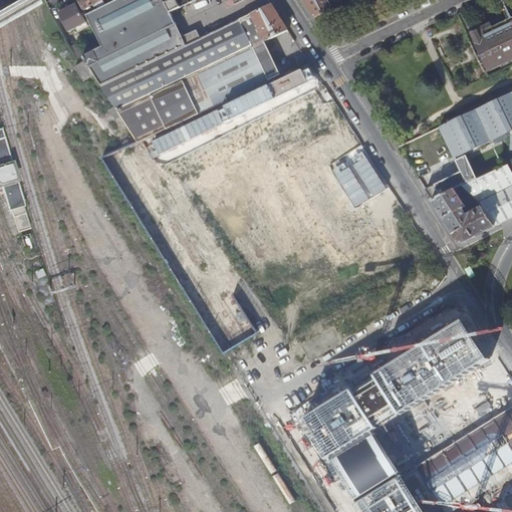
[(83,8),(79,0),(77,0),(57,11),(66,28),(73,25),(84,19),(79,10),(83,8)]
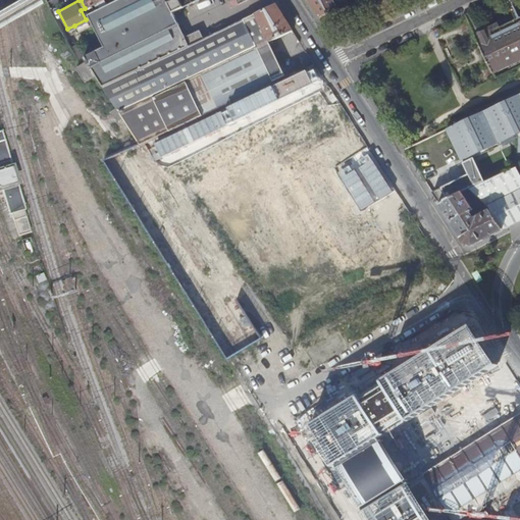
[(81,0),(85,8),(95,3),(97,8),(107,3),(105,0),(109,0),(110,2),(114,0),(81,0)]
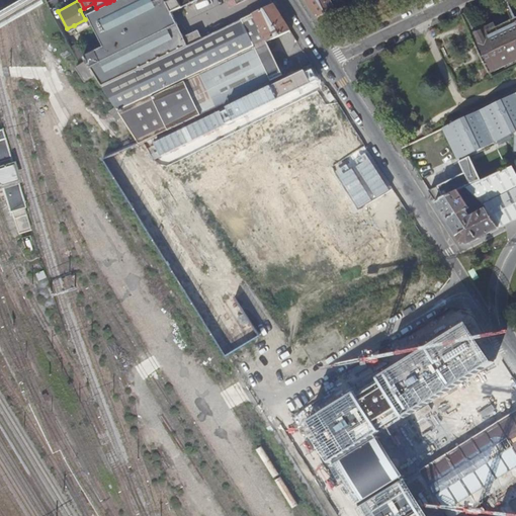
[(94,74),(100,84),(140,65),(171,51),(202,35),(197,27),(182,34),(171,11),(193,0),(113,0),(109,2),(106,3),(96,8),(87,13),(102,45),(85,54),(82,55),(85,59),(94,74)]
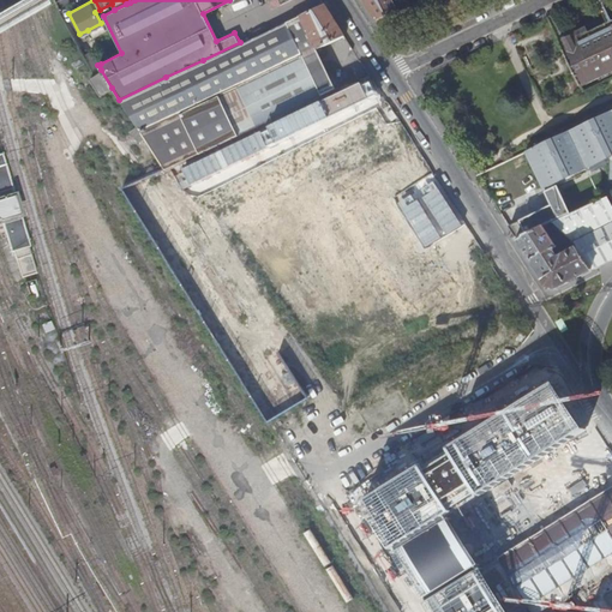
[(363,0),(375,18),(408,3),(407,0),(363,0)]
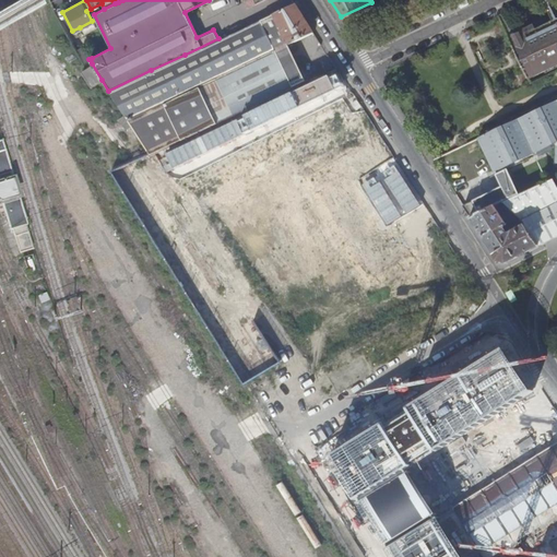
[(218,38),(185,55),(151,70),(108,91),(127,119),(139,113),(190,89),(274,48),(286,43),(311,31),(294,2),(218,38)]
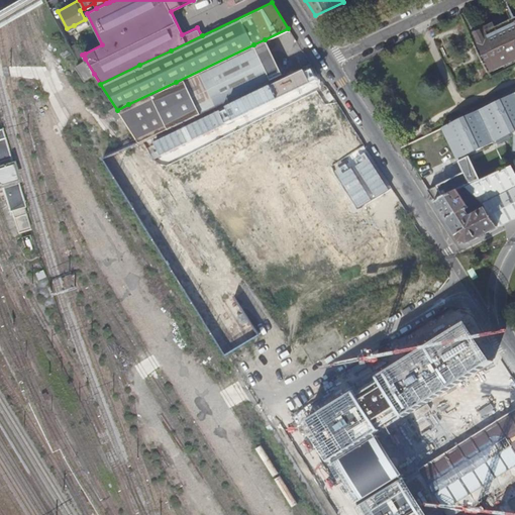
[(469,8),(459,13),(487,70),(514,56),(514,20),(497,29),(493,22),(477,30),(472,20),(475,19),(469,8)]
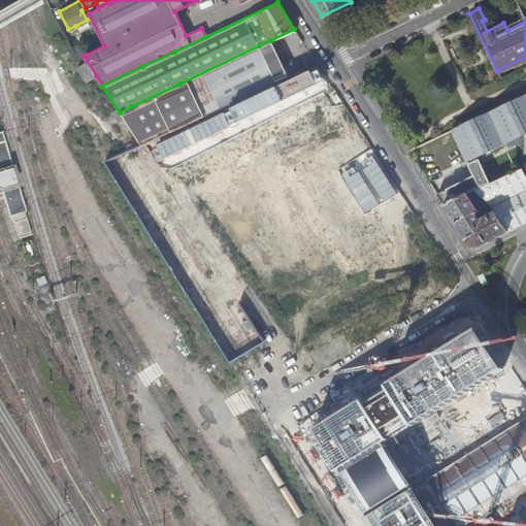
[(87,20),(75,26),(77,29),(79,28),(89,23),(87,20)]
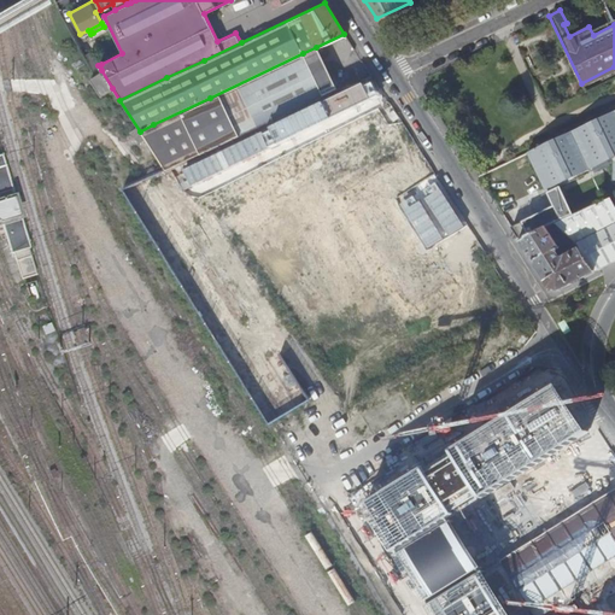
[(335,88),(316,47),(303,53),(322,94),(335,88)]
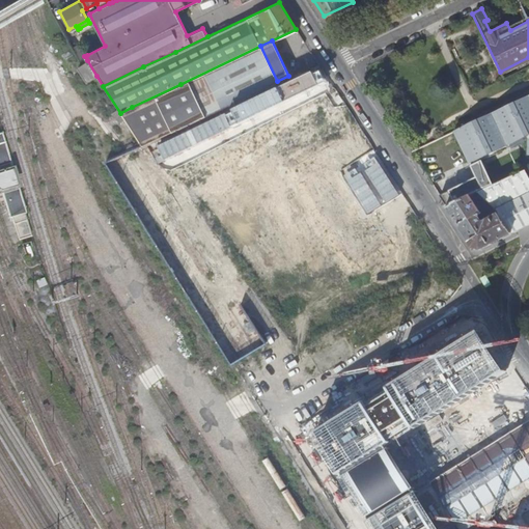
[(80,42),(72,47),(79,59),(84,56),(87,55),(80,42)]
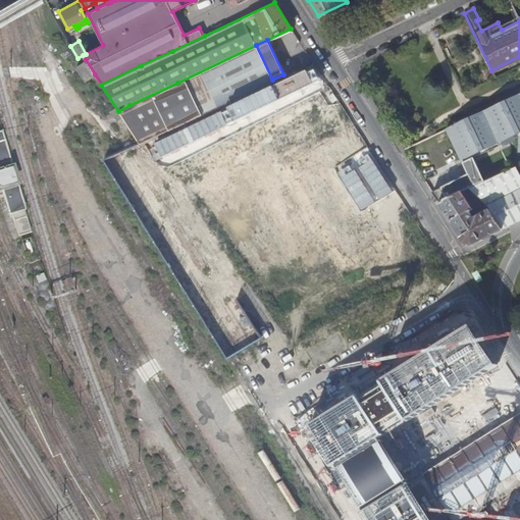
[(130,105),(118,111),(118,112),(127,125),(139,144),(143,142),(173,126),(229,100),(272,80),(256,45),(177,83),(130,105)]
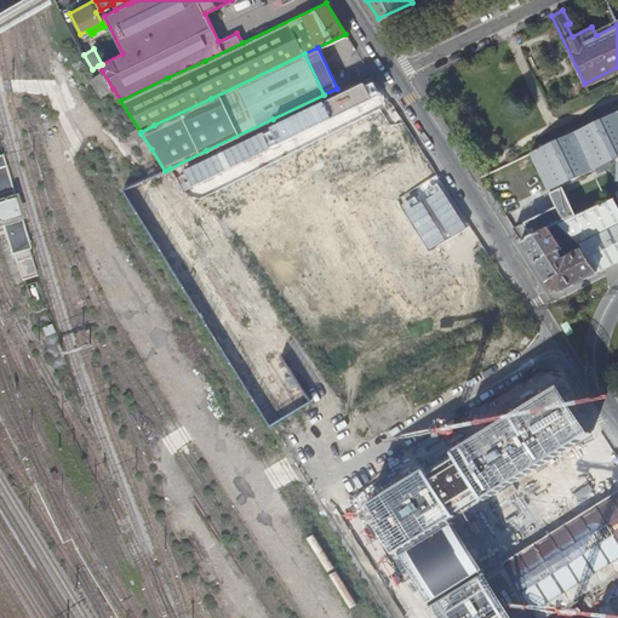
[(113,89),(102,70),(90,78),(101,96),(113,89)]
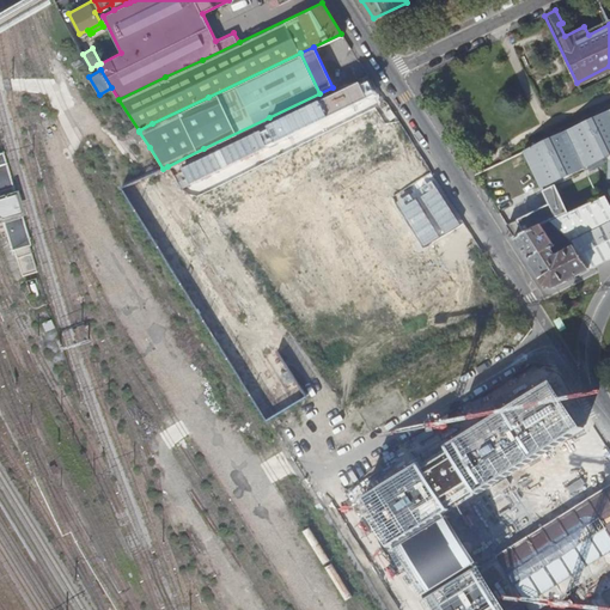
[(260,129),(181,168),(189,183),(365,98),(358,81),(267,126),(268,128),(260,132),(260,129)]
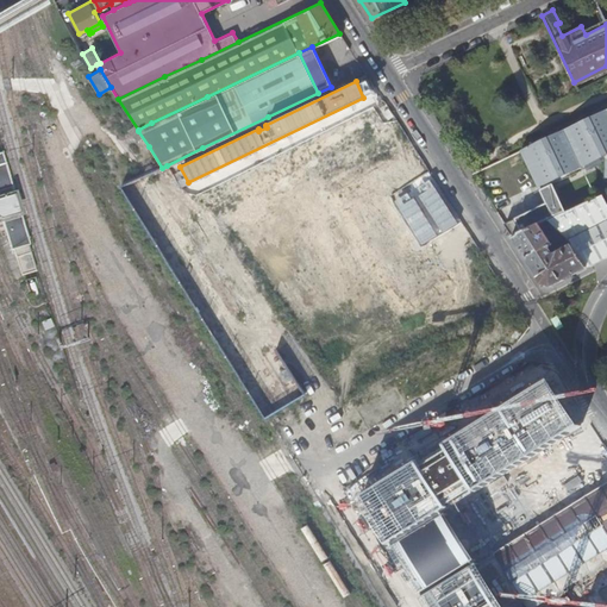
[(551,216),(565,210),(554,185),(606,160),(606,107),(520,149),(524,156),(534,180),(537,185),(546,204),(551,216)]
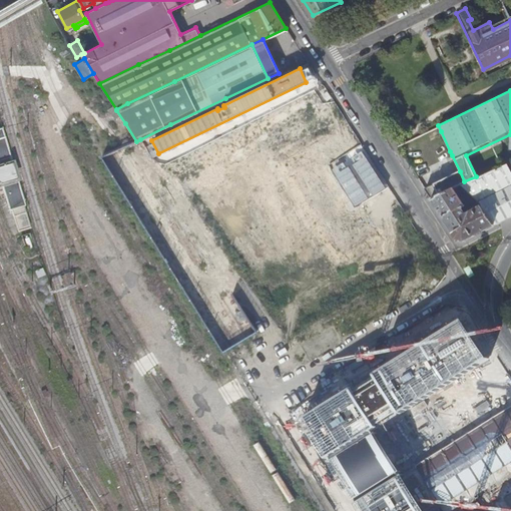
[(125,123),(116,110),(111,113),(119,126),(125,123)]
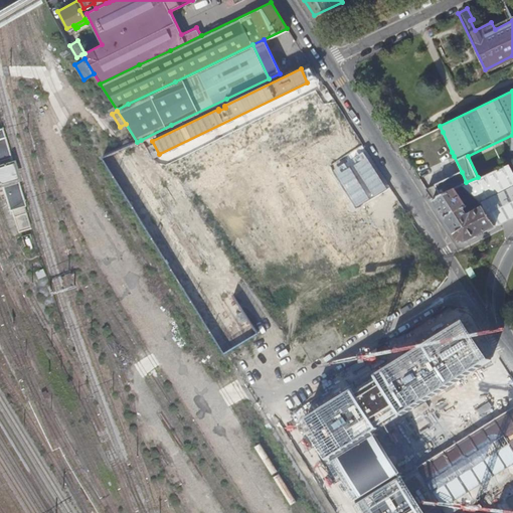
[(18,179),(1,127),(0,127),(0,181),(1,182),(8,207),(10,207),(17,229),(28,225),(22,204),(24,203),(17,180),(18,179)]
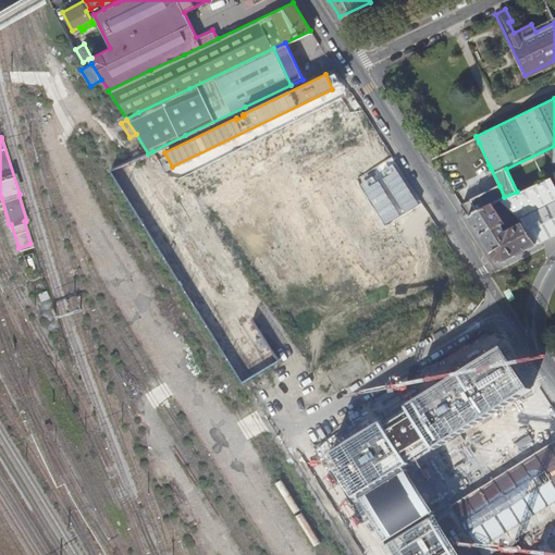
[(368,146),(231,201),(246,241),(318,212),(335,257),(409,227),(389,175),(381,179),(368,146)]
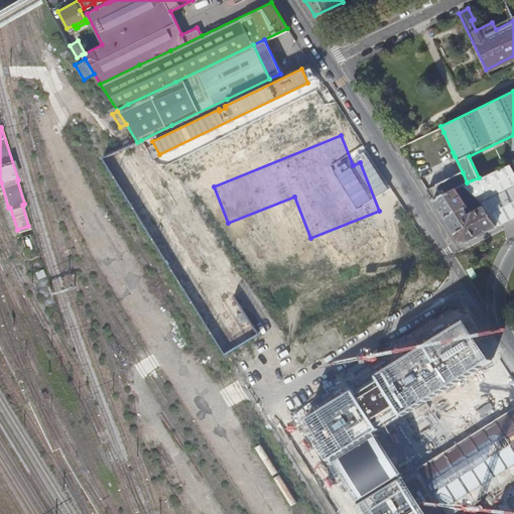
[(489,198),(513,184),(513,175),(508,164),(479,177),(489,198)]
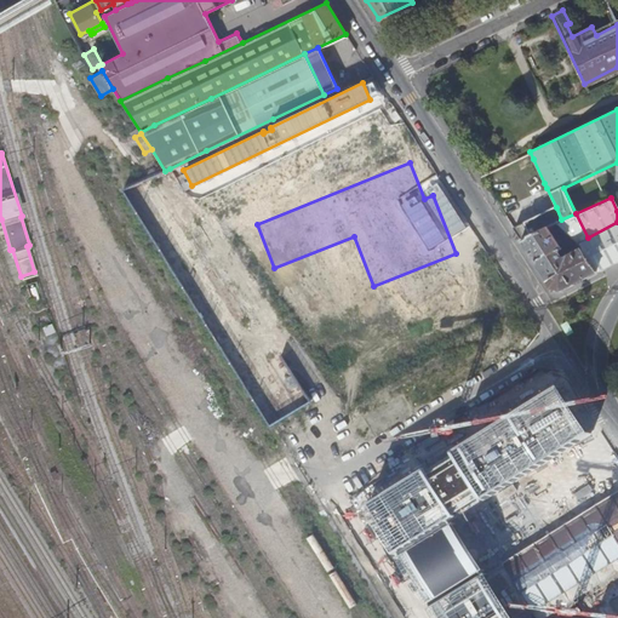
[(542,213),(547,227),(548,227),(555,222),(561,219),(556,207),(542,213)]
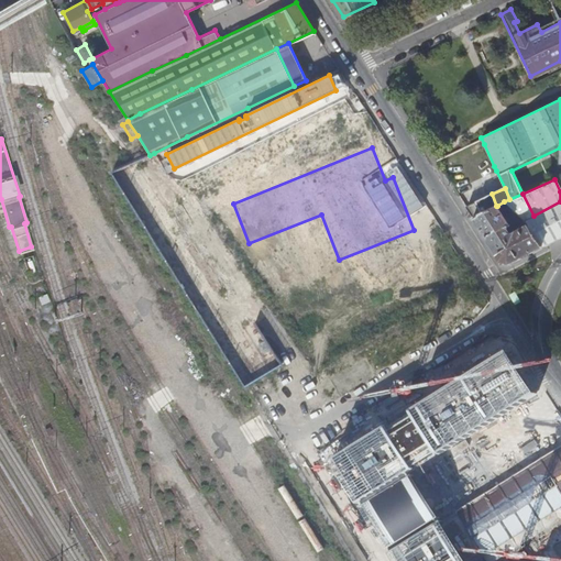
[(465,206),(472,217),(496,206),(492,194),(491,195),(465,206)]
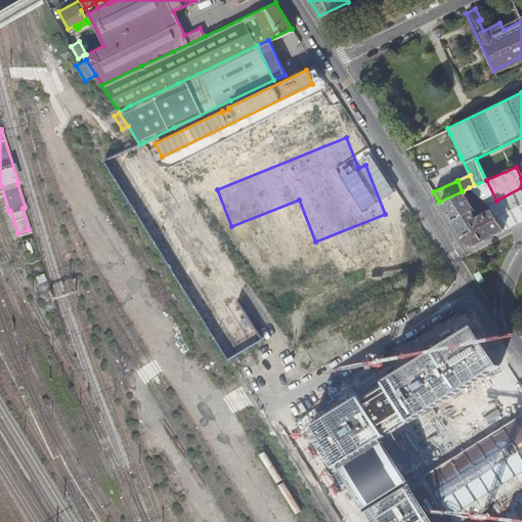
[(490,209),(504,228),(521,218),(521,187),(496,201),(488,205),(490,209)]
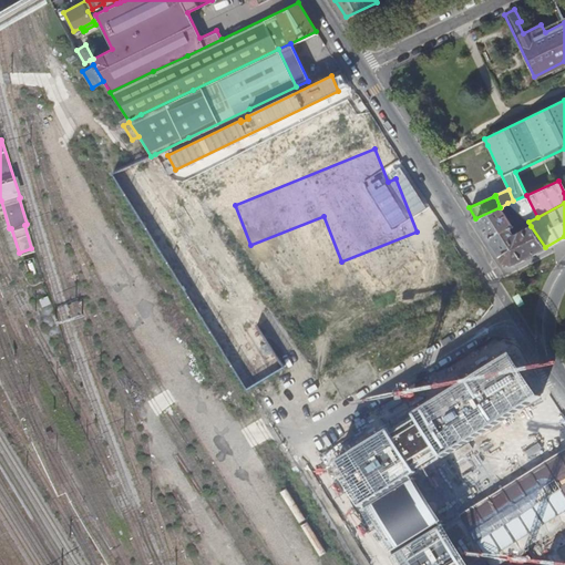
[(500,207),(475,218),(504,262),(512,264),(545,247),(531,226),(526,229),(524,226),(520,228),(521,230),(513,235),(509,228),(512,226),(501,207),(500,207)]
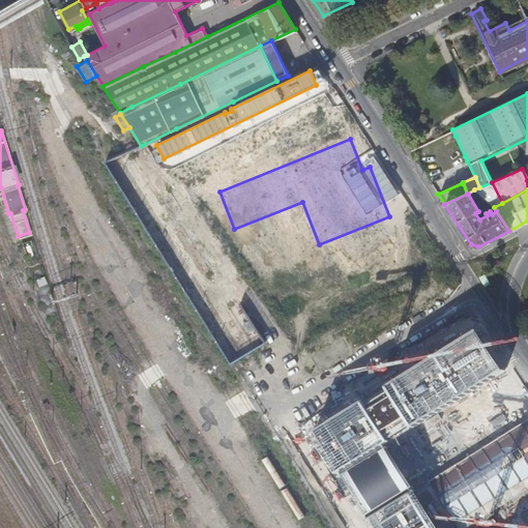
[(384,273),(417,344),(469,320),(419,213),(399,224),(406,238),(351,264),(360,285),(384,273)]
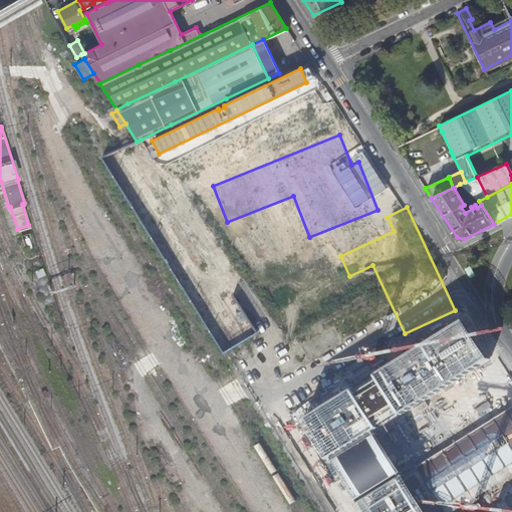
[(422,511),(436,504),(439,507),(511,461),(511,405),(414,467),(416,471),(402,480),(399,476),(372,433),(378,429),(376,427),(399,414),(400,416),(488,361),(462,323),(375,375),(376,377),(354,391),(353,389),(304,418),(328,458),(354,501),(360,511),(422,511)]
